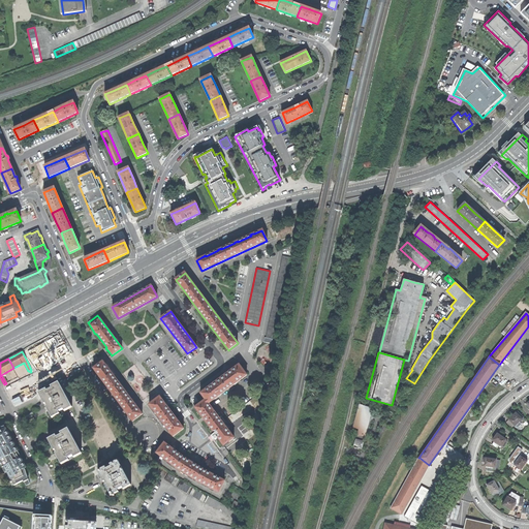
[(132,422),(142,414),(102,362),(93,369),(99,378),(113,395),(125,412),(132,422)]
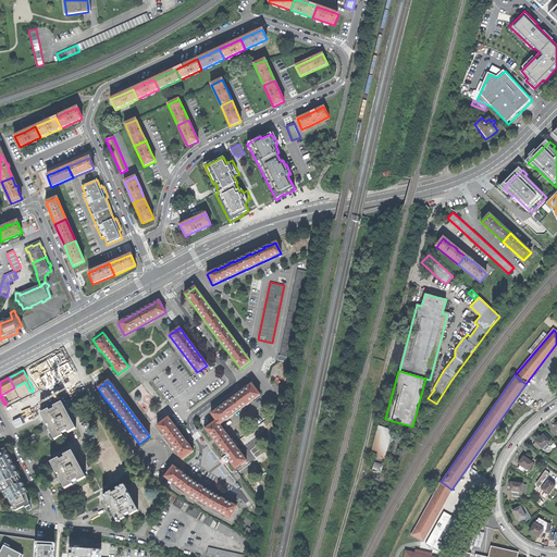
[(260,395),(251,384),(239,394),(223,405),(211,415),(215,421),(219,425),(230,417),(231,418),(233,416),(233,415),(246,406),(247,405),(249,404),(250,403),(260,395)]
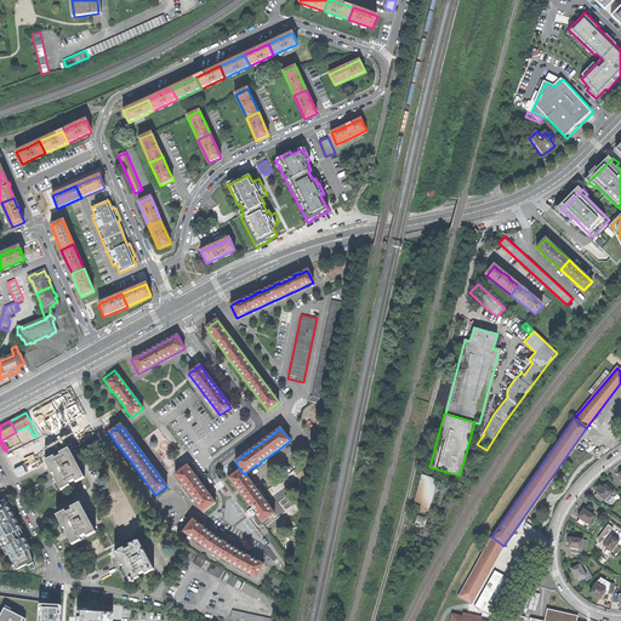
[(55,456),(46,461),(53,474),(55,473),(56,474),(56,477),(55,477),(62,490),(70,485),(69,483),(75,480),(77,483),(86,478),(69,449),(61,454),(62,455),(56,459),(55,456)]
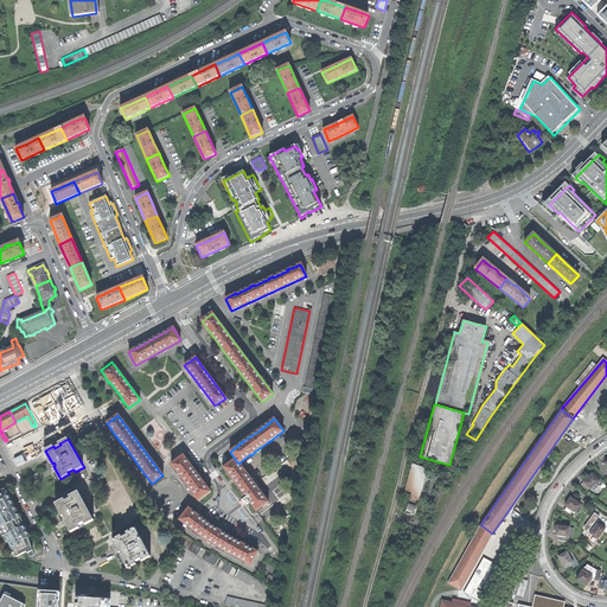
[(198,500),(210,492),(205,485),(205,484),(204,481),(203,480),(202,480),(191,466),(190,464),(189,462),(183,455),(171,464),(198,500)]
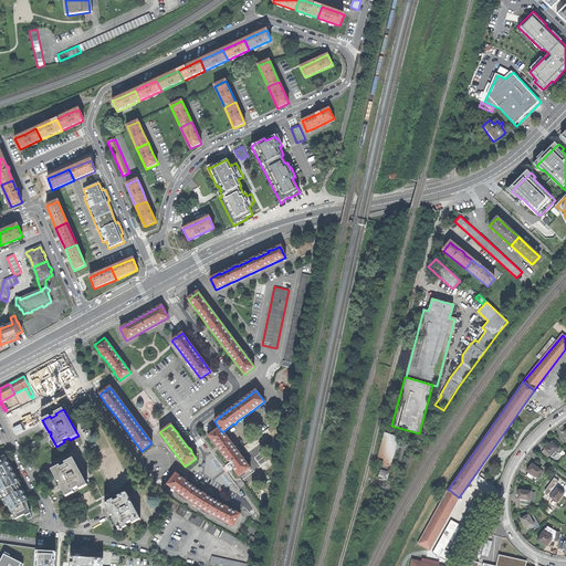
[(250,469),(222,432),(219,428),(208,436),(218,448),(231,465),(239,477),(250,469)]
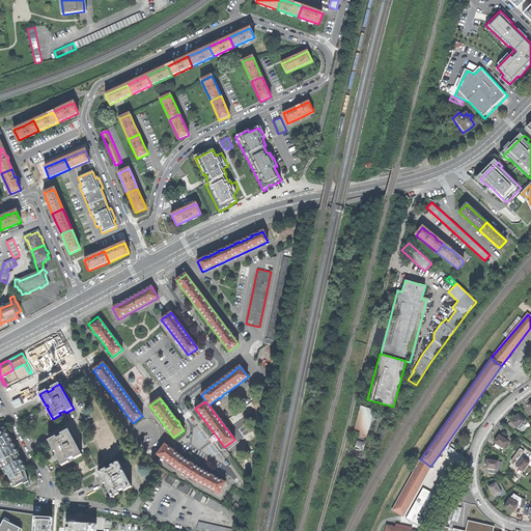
[(355,449),(363,451),(364,448),(364,447),(364,445),(365,445),(367,439),(369,440),(378,411),(360,406),(351,439),(355,440),(356,436),(358,437),(355,449)]
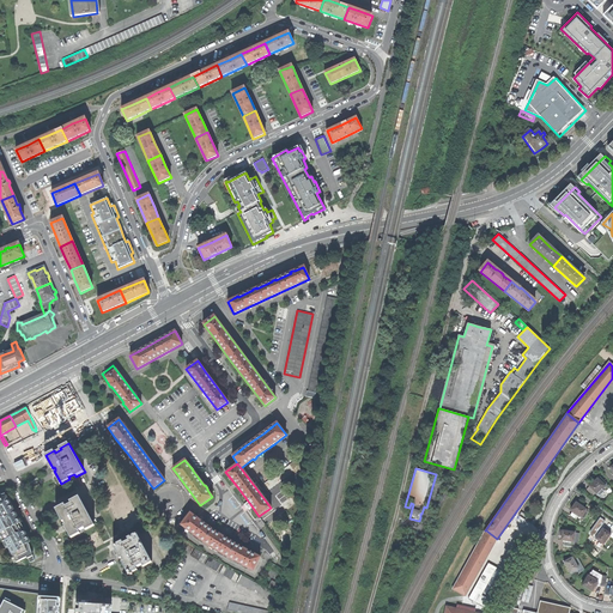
[(593,495),(596,492),(600,496),(605,492),(602,490),(606,486),(605,486),(607,484),(602,479),(600,481),(598,478),(589,486),(587,489),(593,495)]
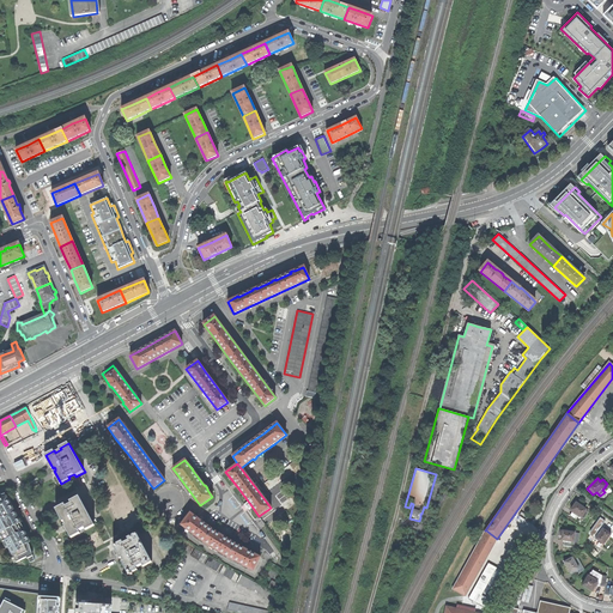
[(8,498),(5,493),(0,495),(0,530),(1,533),(2,533),(6,540),(5,540),(17,563),(26,557),(30,563),(35,560),(28,539),(26,535),(24,530),(23,530),(19,525),(20,523),(18,519),(18,517),(14,510),(11,503),(10,503),(7,498),(8,498)]
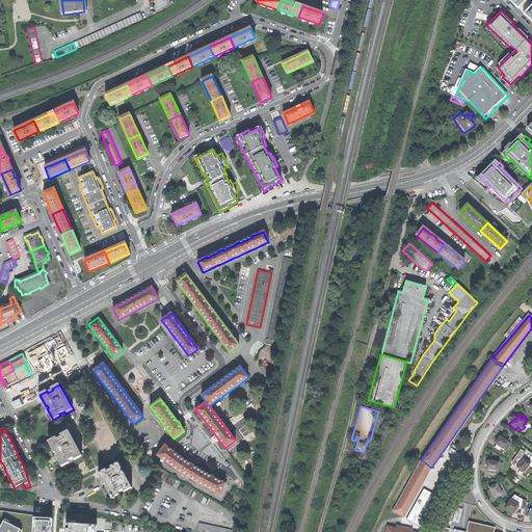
[(56,437),(49,442),(55,453),(56,452),(57,453),(57,454),(56,455),(62,467),(70,462),(69,460),(74,458),(75,459),(83,455),(69,430),(61,434),(62,436),(57,440),(56,437)]
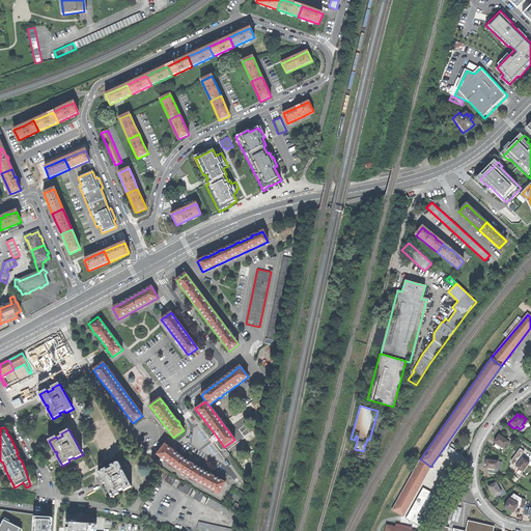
[(494,446),(500,450),(502,447),(503,448),(504,448),(506,449),(509,445),(507,443),(508,442),(499,436),(497,439),(495,442),(496,443),(494,446)]
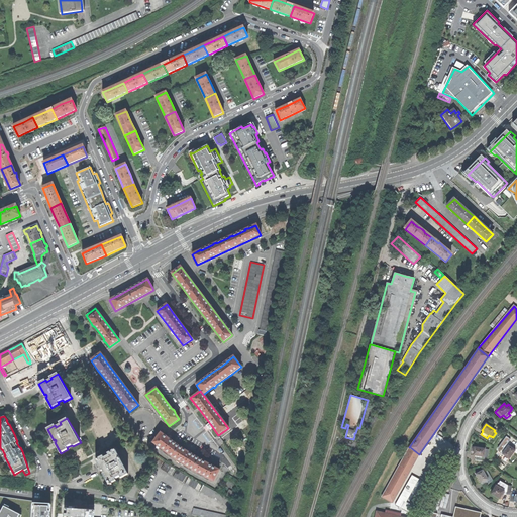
[(193,471),(213,481),(219,470),(209,464),(208,463),(207,463),(206,462),(205,462),(200,459),(189,453),(189,452),(187,451),(186,450),(179,446),(170,440),(170,439),(169,438),(168,437),(167,437),(161,433),(152,443),(173,457),(193,471)]
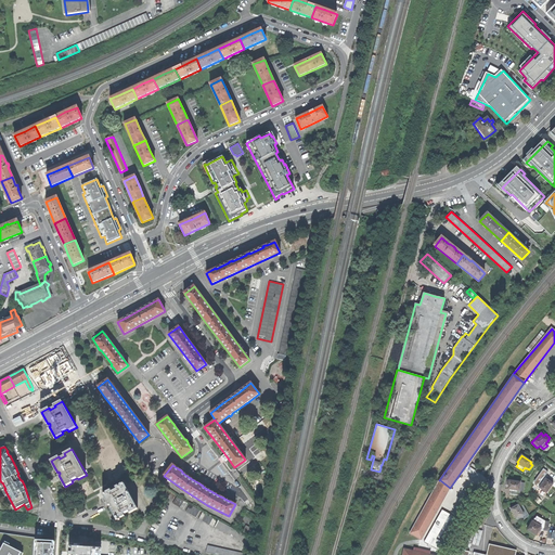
[(553,481),(549,478),(547,479),(546,478),(544,481),(541,479),(536,485),(537,486),(534,488),(537,490),(539,488),(546,492),(552,486),(553,483),(552,482),(553,481)]
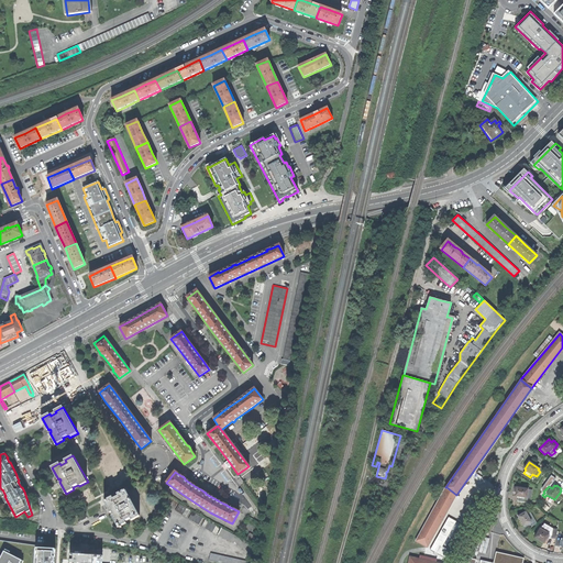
[(416,541),(427,547),(454,499),(456,495),(446,487),(416,541)]
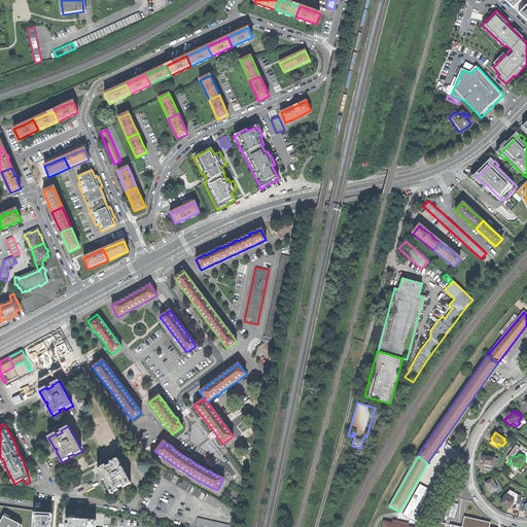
[(486,468),(493,469),(493,466),(494,457),(484,456),(483,459),(482,464),(486,465),(486,468)]
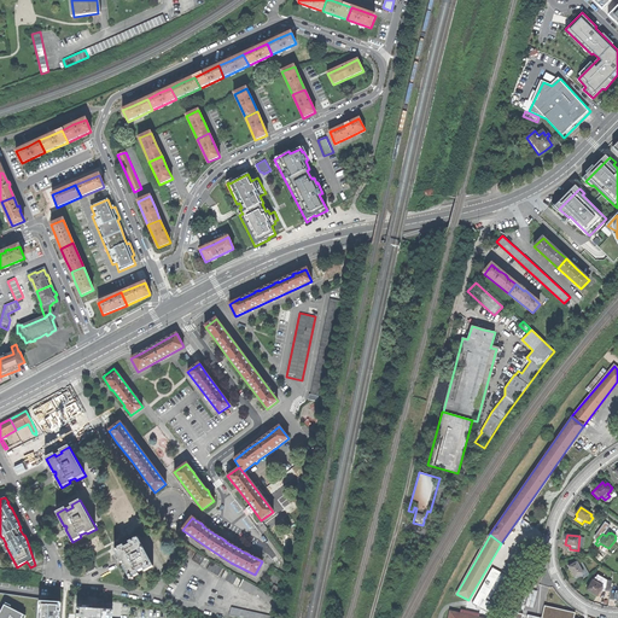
[(144,571),(153,566),(138,537),(129,542),(130,544),(124,548),(123,546),(115,549),(120,560),(130,579),(139,575),(136,572),(143,569),(144,571)]
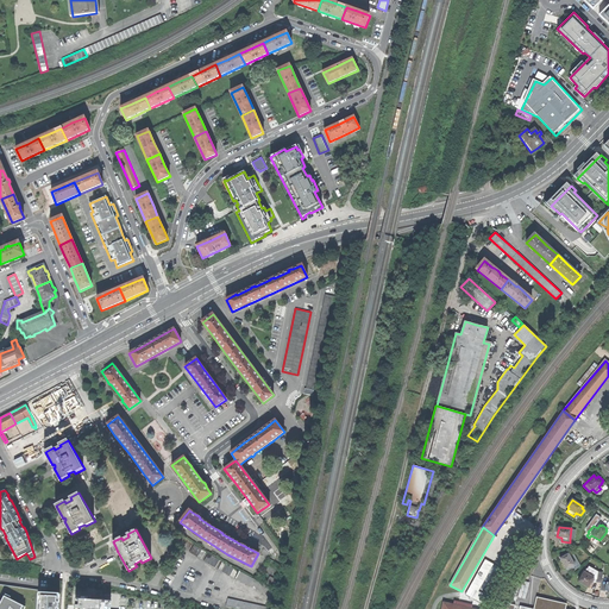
[(201,559),(206,552),(194,545),(189,553),(201,559)]
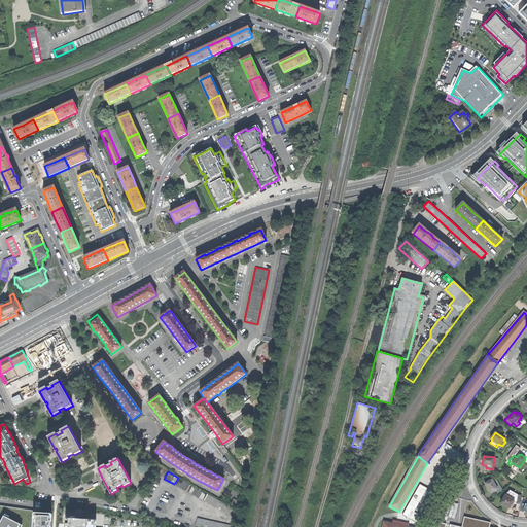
[(186,491),(189,485),(180,479),(176,485),(186,491)]
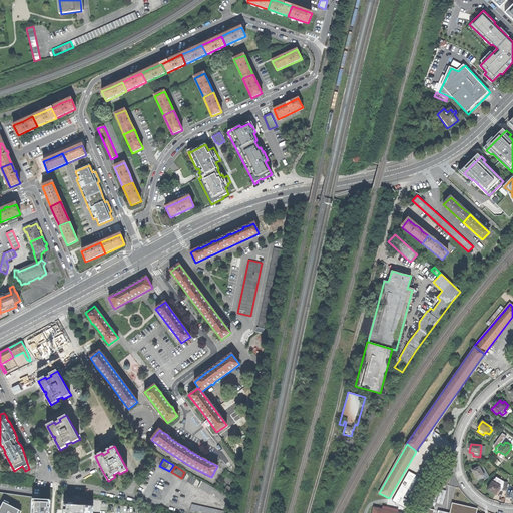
[(479,483),(485,480),(483,477),(484,476),(479,466),(472,470),(475,476),(479,483)]
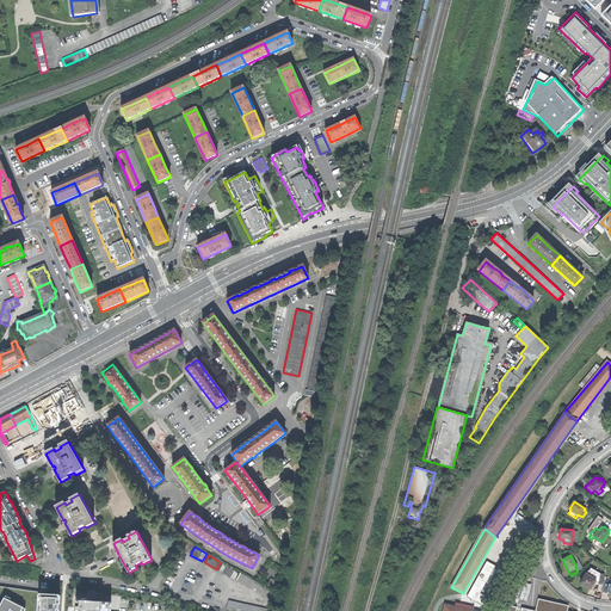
[(487,561),(469,597),(485,605),(488,597),(483,594),(498,567),(487,561)]
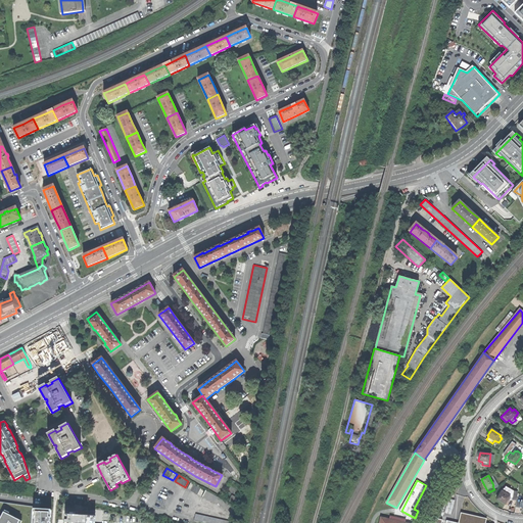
[(200,496),(204,489),(190,482),(187,489),(200,496)]
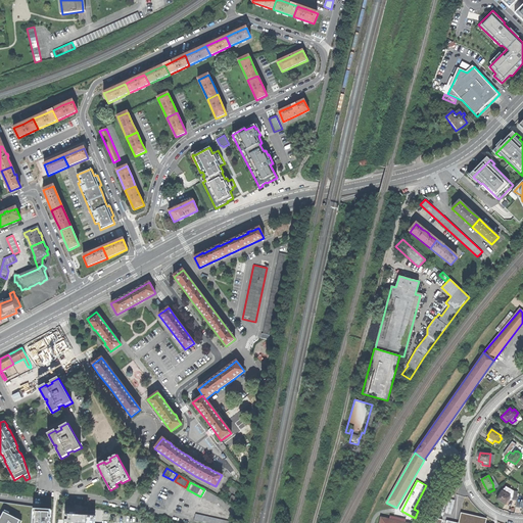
[(512,502),(517,501),(518,490),(513,490),(505,486),(504,488),(502,491),(497,500),(503,503),(506,504),(510,495),(512,496),(512,502)]
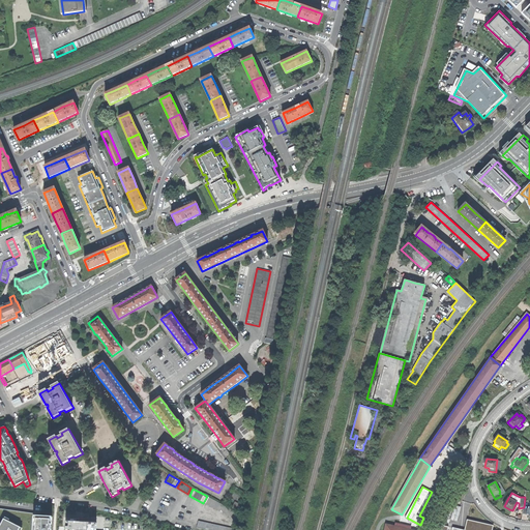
[(205,503),(238,521),(241,514),(208,497),(205,503)]
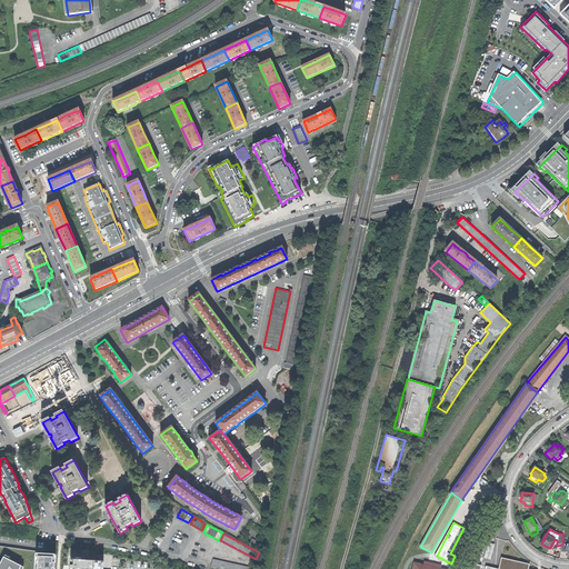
[(249,546),(255,549),(258,542),(252,539),(249,546)]
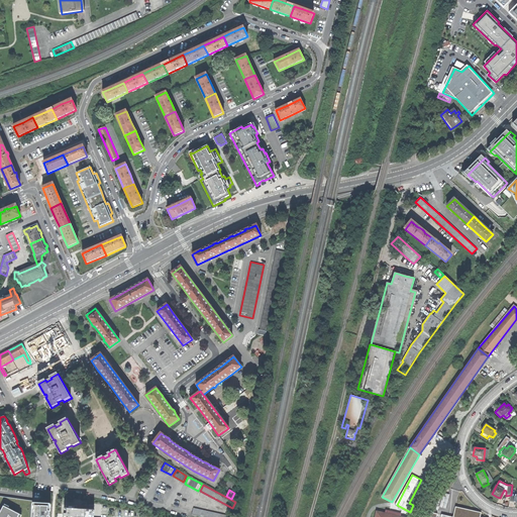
[(49,516),(50,505),(33,504),(32,516),(49,516)]
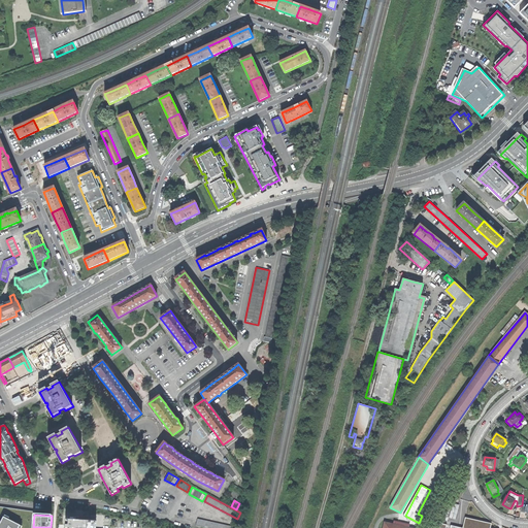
[(4,518),(0,525),(0,527),(21,527),(22,527),(4,518)]
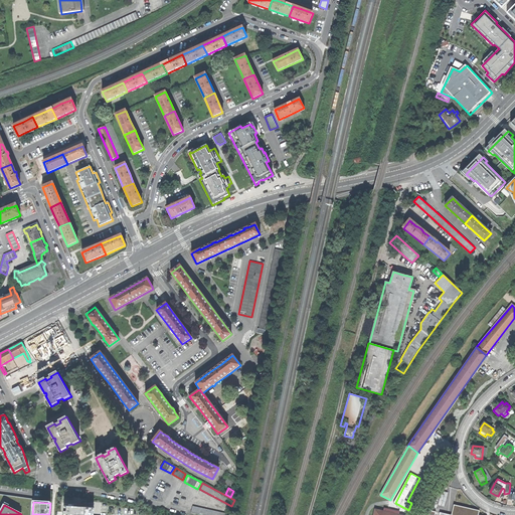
[(94,514),(94,507),(69,506),(69,511),(65,511),(65,514),(94,514)]
